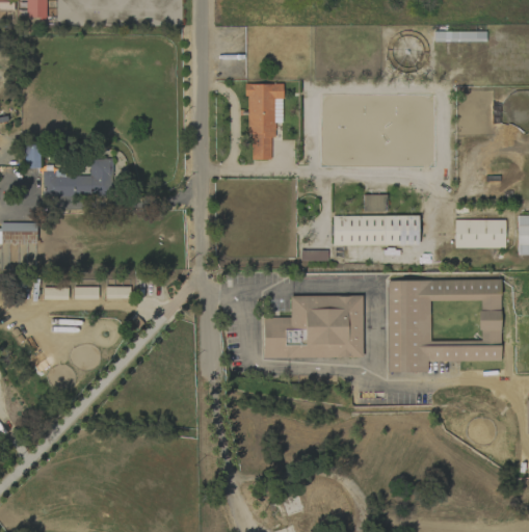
[(28,0),(28,18),(47,18),(47,0),(28,0)]
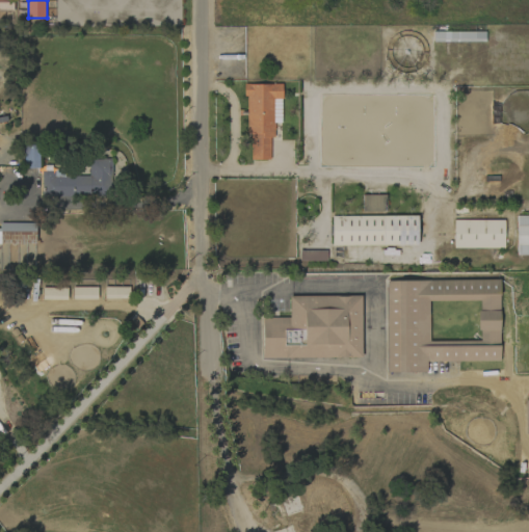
[(284,123),(284,84),(249,84),(250,160),(272,160),(272,137),(276,136),(276,123),(284,123)]
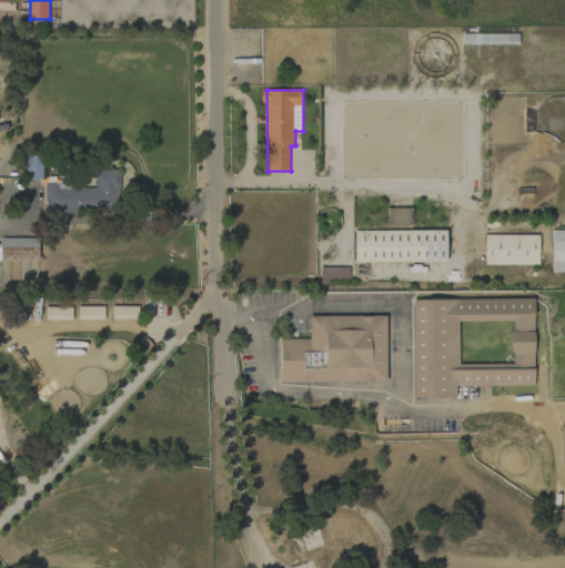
[(44,155),(28,154),(27,180),(43,180),(44,155)]
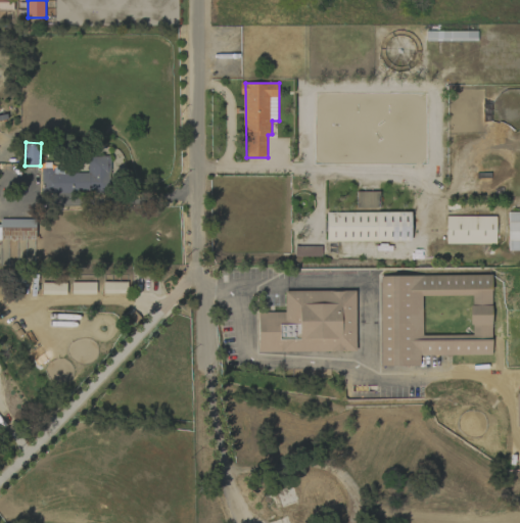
[(90,173),(56,173),(56,169),(43,169),(43,194),(58,194),(58,206),(82,206),(82,195),(111,195),(111,156),(90,156),(90,173)]
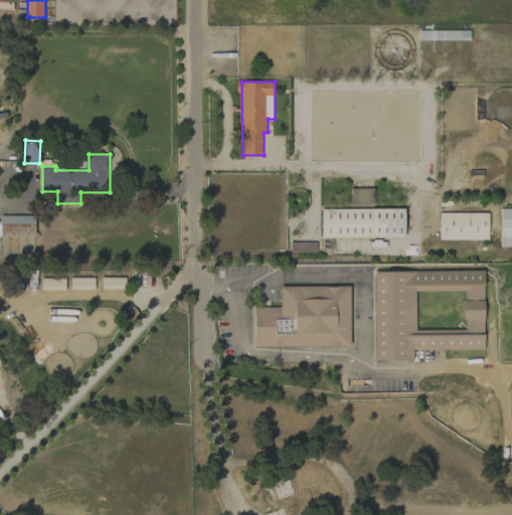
[(375,208),(375,189),(354,188),(353,208),(375,208)]
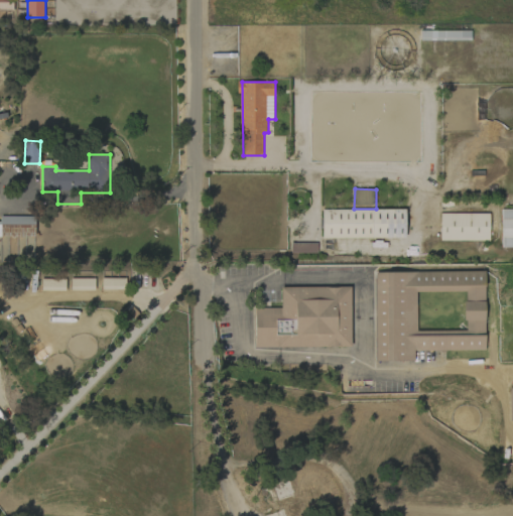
[(324,239),(406,239),(406,210),(324,210),(324,239)]
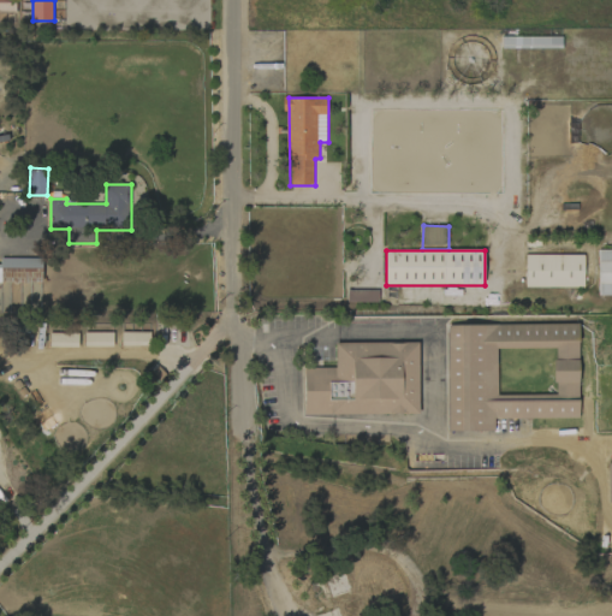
[(528,255),(528,288),(587,286),(586,254),(528,255)]
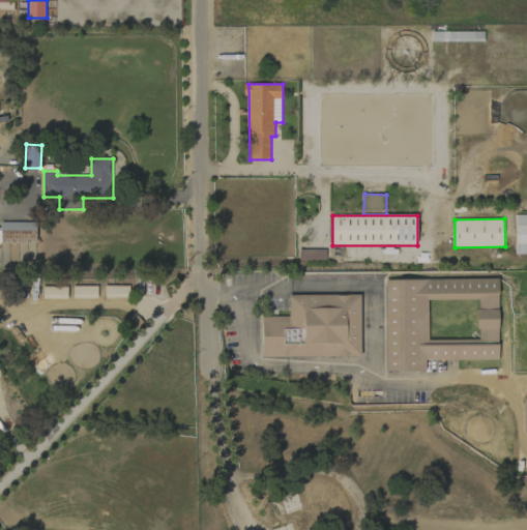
[(0,242),(37,243),(37,223),(2,222),(2,228),(0,227),(0,242)]
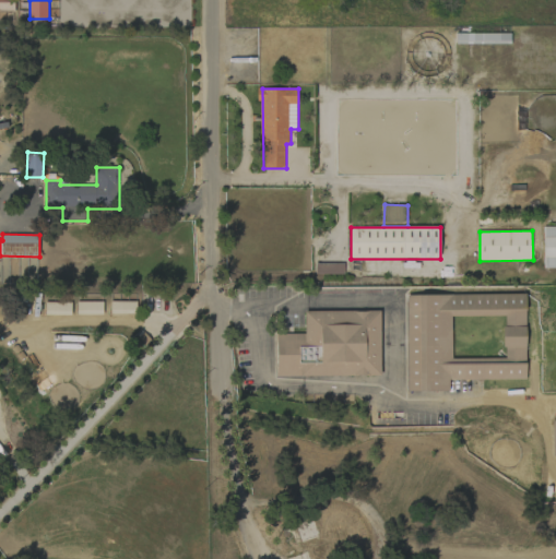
[(528,380),(527,294),(407,295),(409,391),(451,391),(450,380),(528,380)]
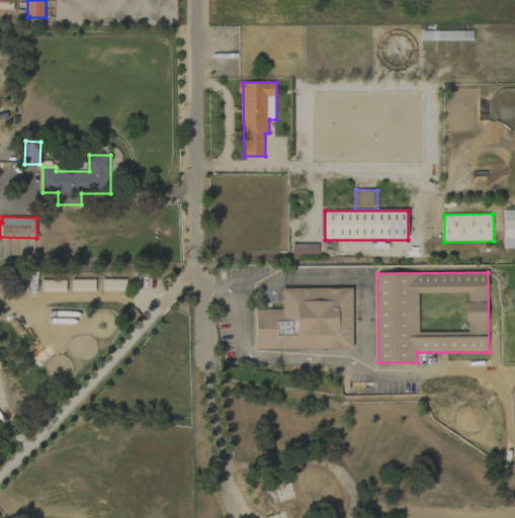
[(44,291),(67,292),(67,280),(44,279),(44,291)]
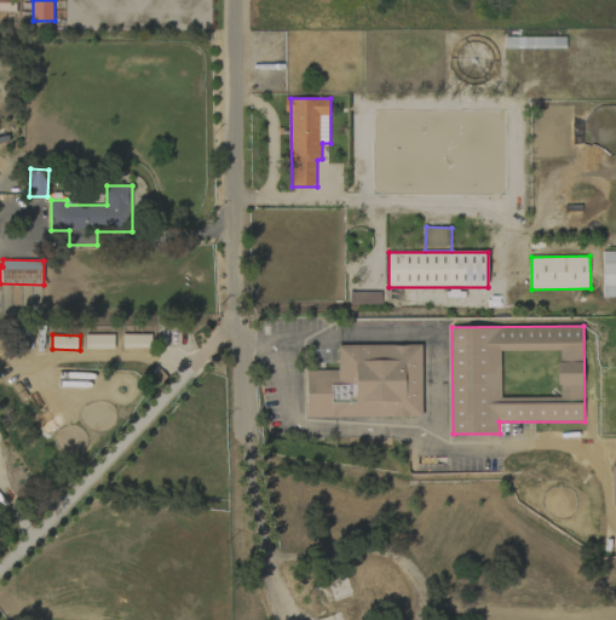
[(87,349),(115,349),(116,336),(87,334),(87,349)]
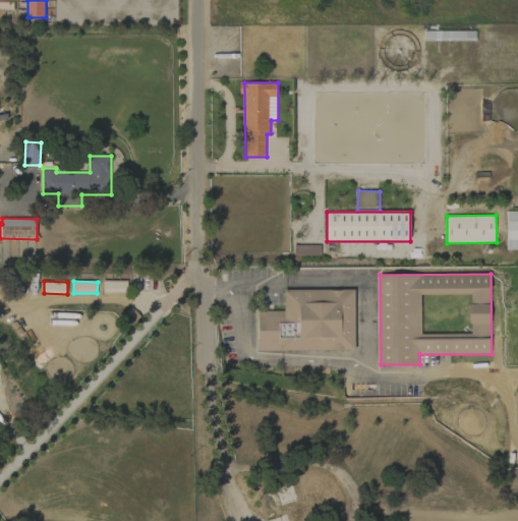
[(128,281),(105,281),(105,293),(128,293),(128,281)]
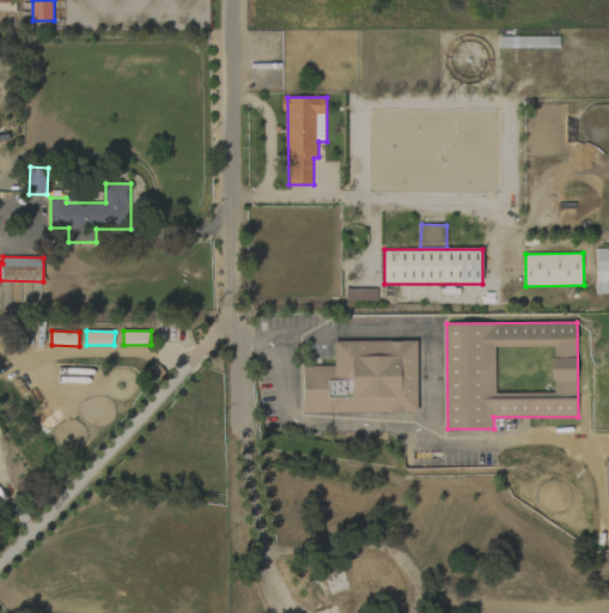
[(419,412),(418,340),(335,341),(336,365),(304,366),(305,413),(419,412)]
